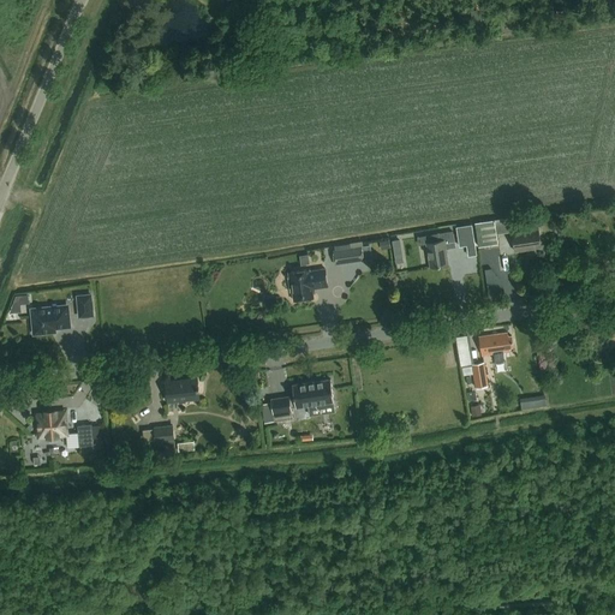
[(511,232),(508,218),(493,220),(495,234),(511,232)]
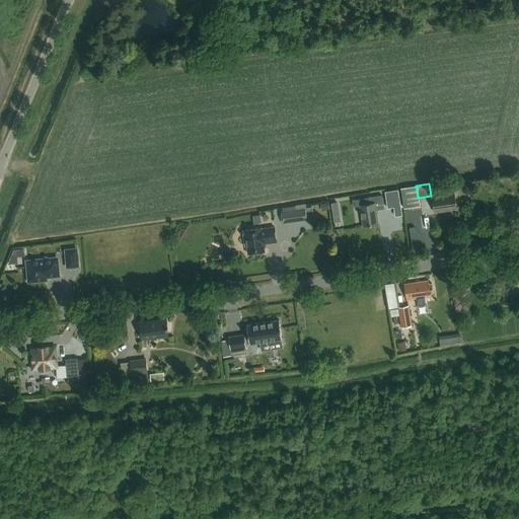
[(419,206),(418,198),(416,186),(400,188),(403,208),(419,206)]
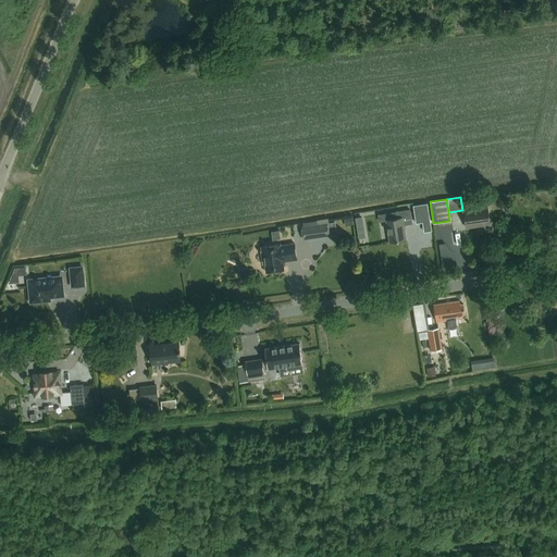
[(424,221),(422,206),(412,208),(415,223),(424,221)]
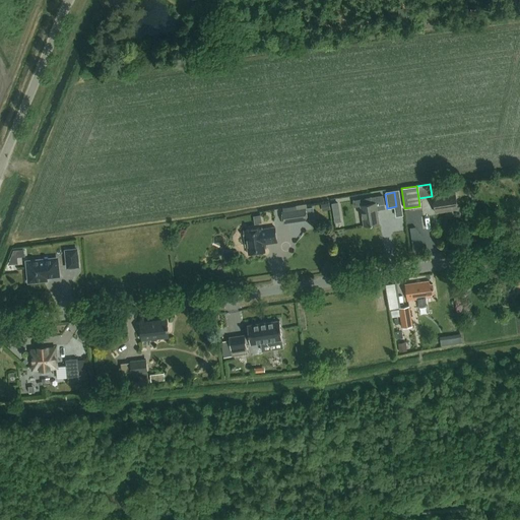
[(436,213),(452,210),(451,207),(457,206),(455,194),(433,197),(436,213)]
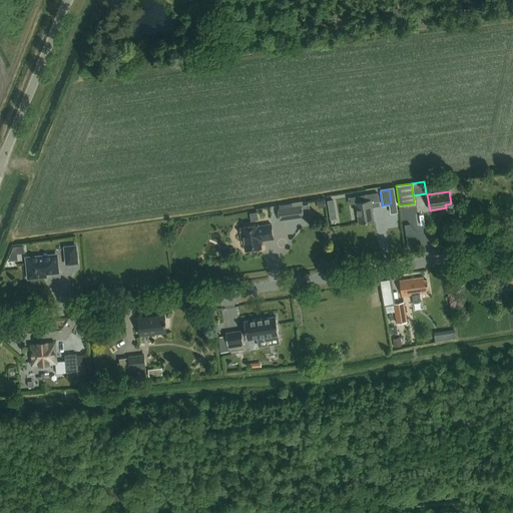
[(380,206),(378,193),(366,195),(367,201),(356,203),(359,222),(374,220),(372,207),(380,206)]
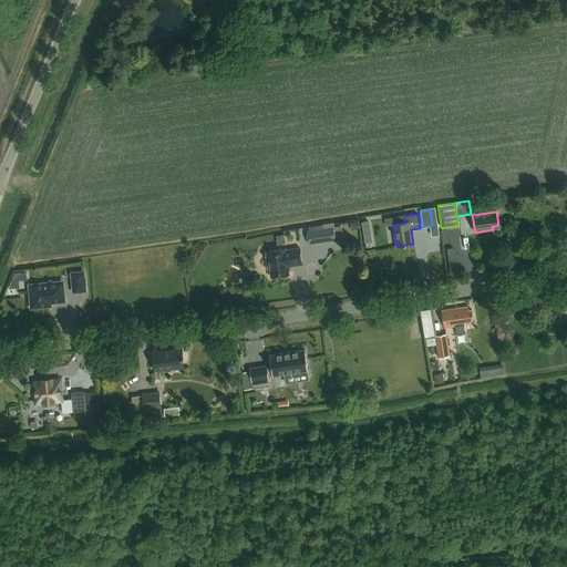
[(359,222),(350,223),(351,230),(360,229),(359,222)]
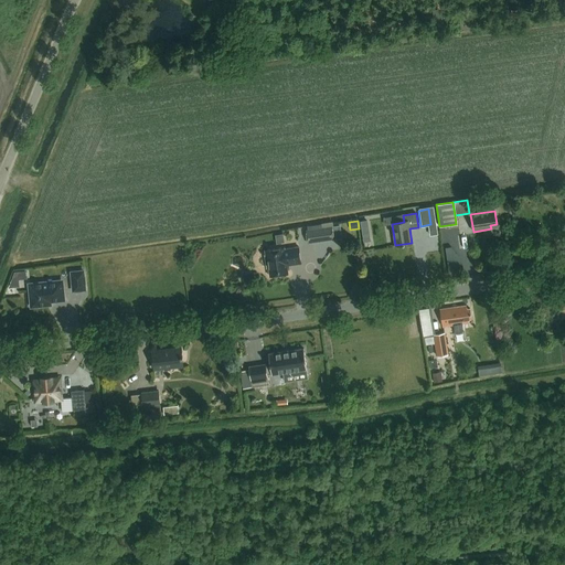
[(331,226),(305,231),(307,243),(333,240),(331,226)]
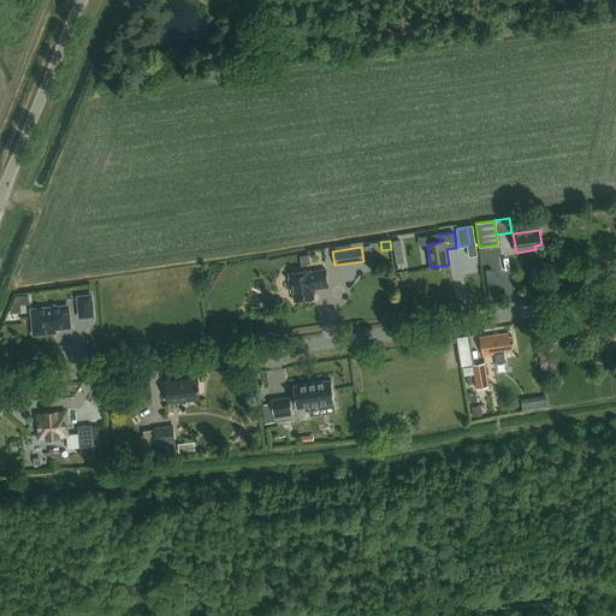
[(314,298),(313,290),(329,288),(325,270),(311,272),(309,271),(289,274),(290,288),(292,289),(294,302),(314,298)]
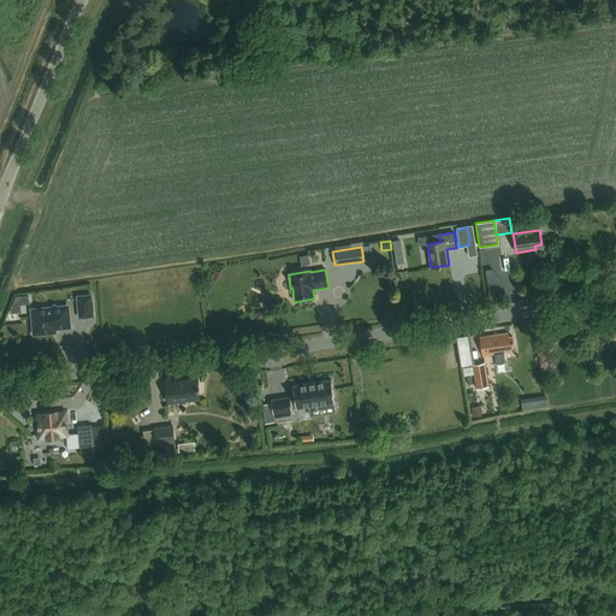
[(35,335),(48,332),(48,329),(70,327),(67,307),(33,311),(34,324),(33,325),(34,332),(35,332),(35,335)]
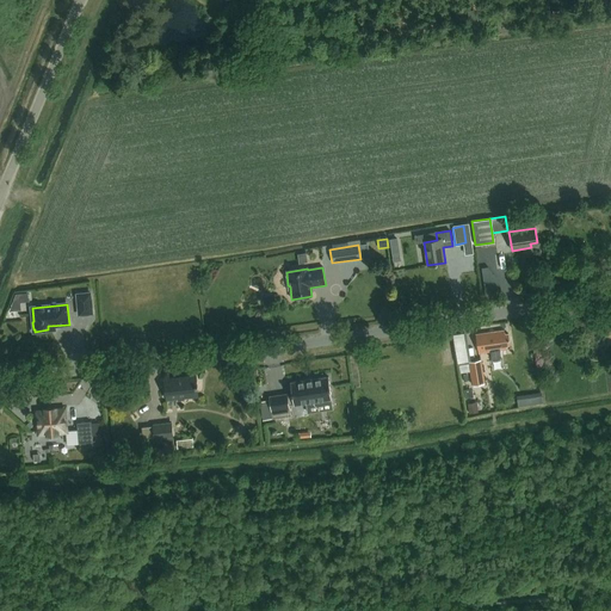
[(458,360),(471,359),(469,331),(457,332),(458,360)]
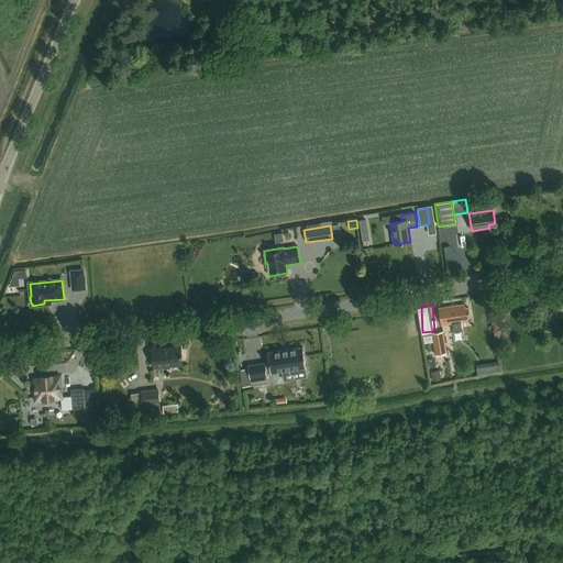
[(465,308),(465,305),(439,309),(442,326),(452,323),(453,331),(462,329),(461,322),(467,321),(467,318),(470,318),(468,308),(465,308)]
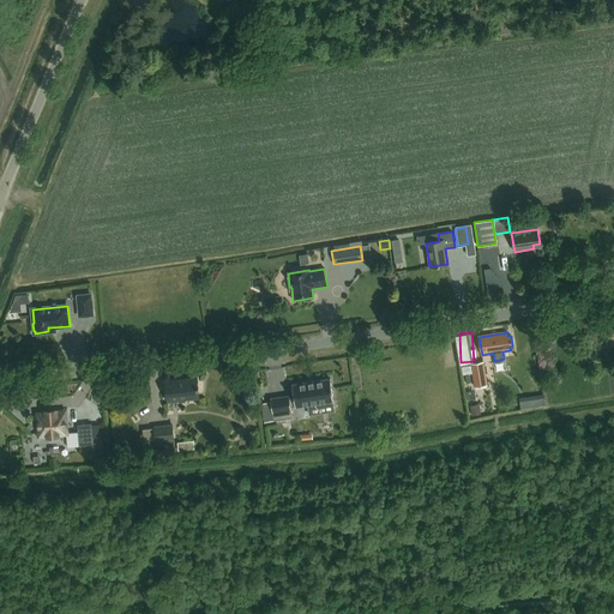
[(476,385),(488,384),(485,361),(473,362),(476,385)]
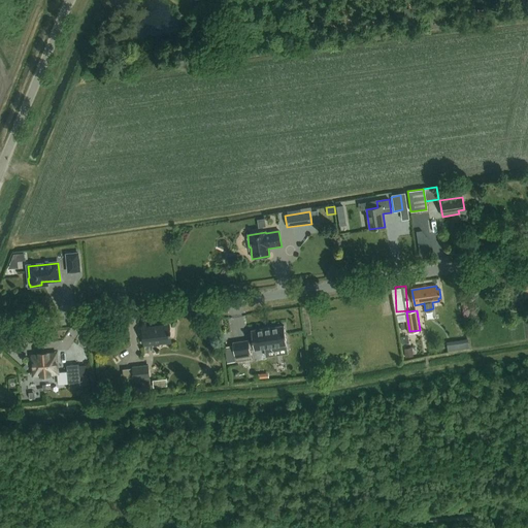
[(172,342),(171,338),(170,325),(142,328),(144,345),(172,342)]
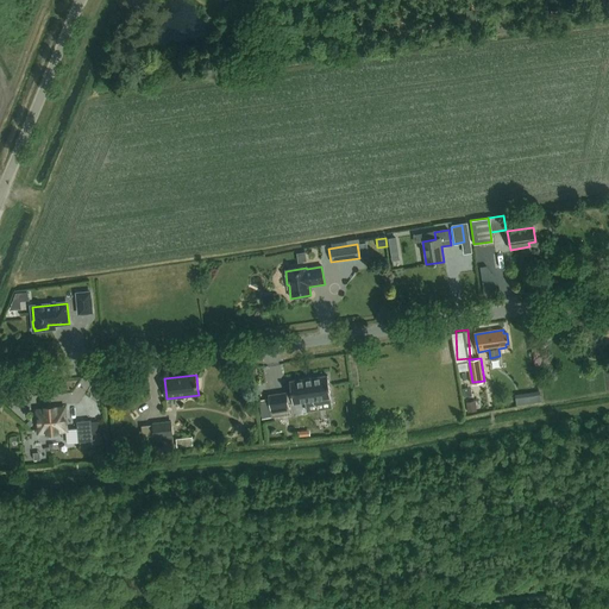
[(327,375),(289,381),(293,403),(305,401),(330,397),(327,375)]
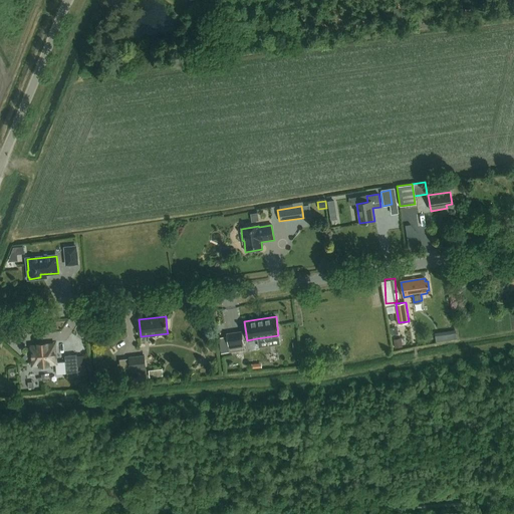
[(458,329),(437,330),(438,339),(459,337),(458,329)]
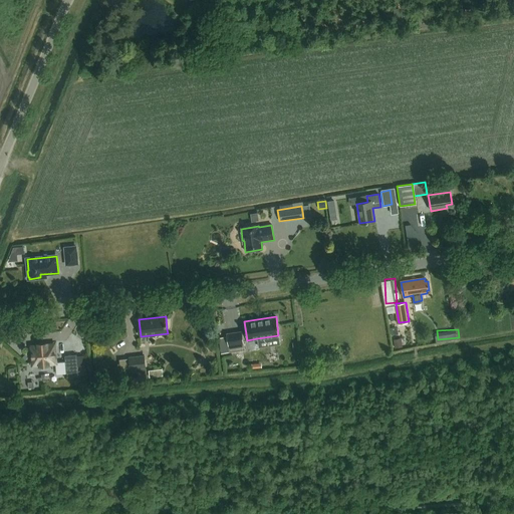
[(244,349),(242,331),(227,333),(229,351),(244,349)]
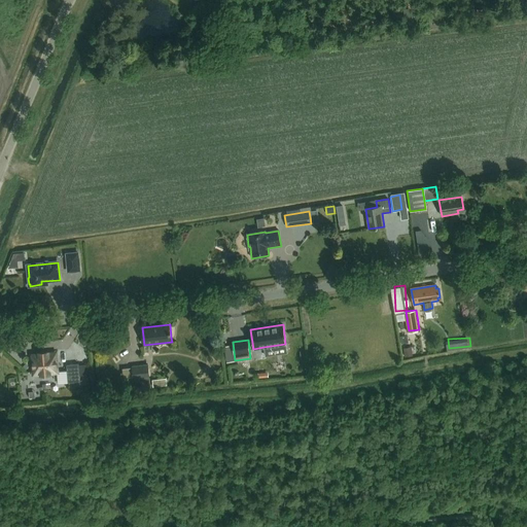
[(412,347),(403,348),(405,356),(413,355),(412,347)]
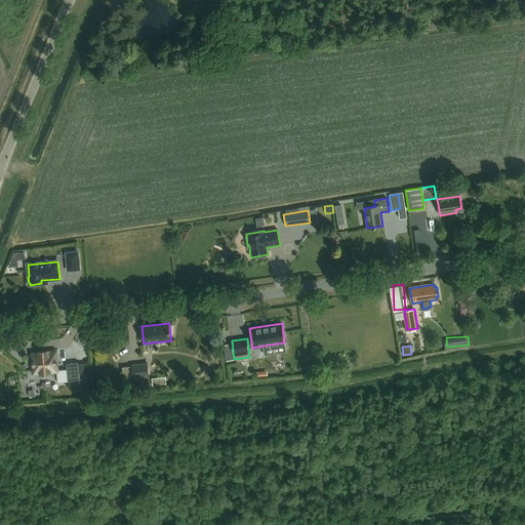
[(56,370),(55,353),(33,354),(34,372),(56,370)]
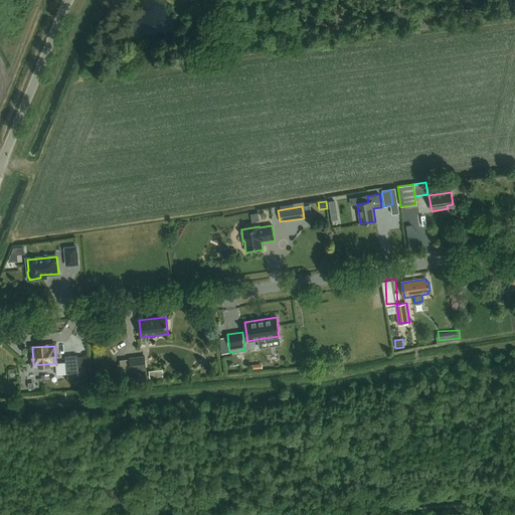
[(65,357),(66,374),(78,373),(77,355),(65,357)]
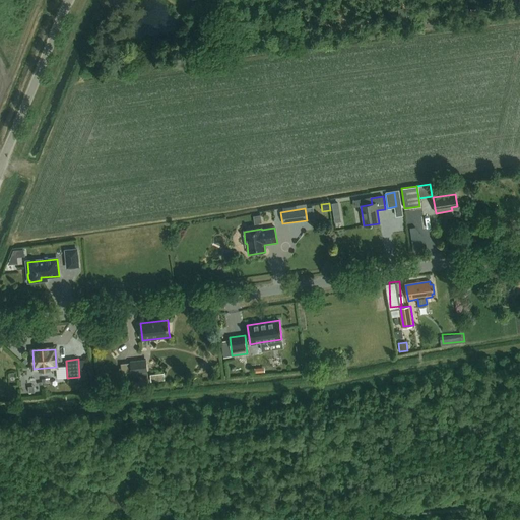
[(145,360),(129,361),(130,374),(146,373),(145,360)]
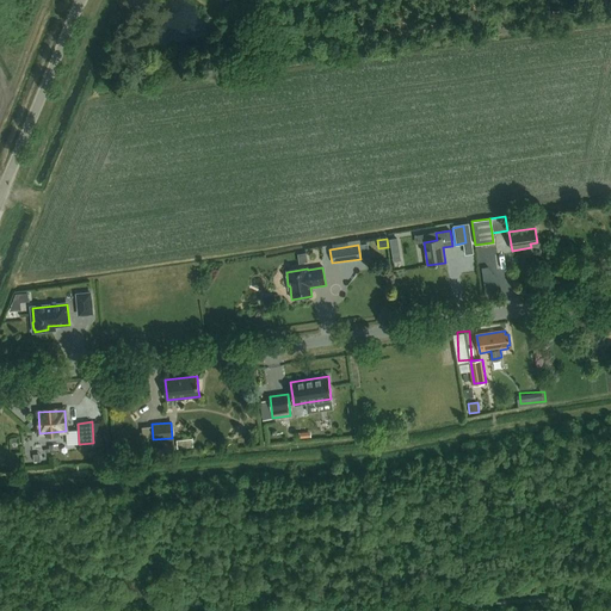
[(191,448),(190,439),(174,440),(176,449),(191,448)]
